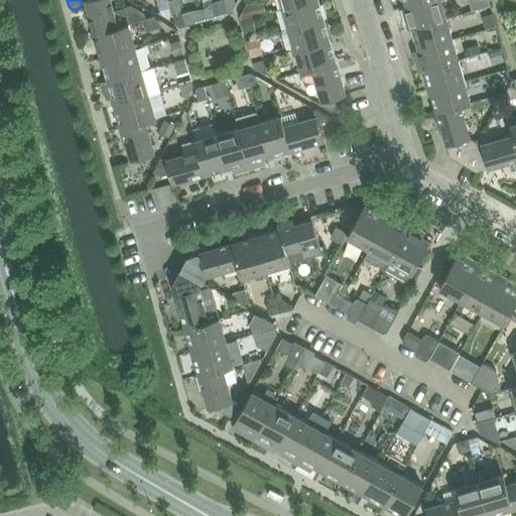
[(118,27),(118,26),(110,0),(88,0),(86,1),(95,34),(118,27)]
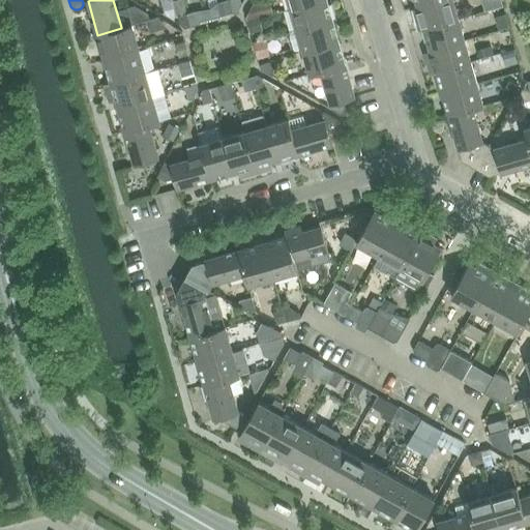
[(182,0),(176,0),(174,1),(178,16),(186,12),(182,0)]
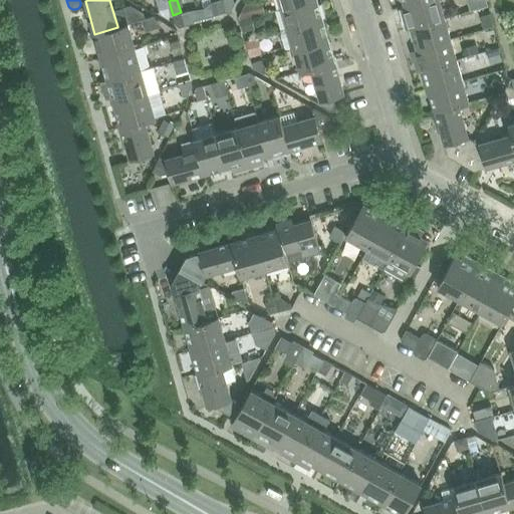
[(215,15),(229,11),(225,0),(217,0),(211,2),(215,15)]
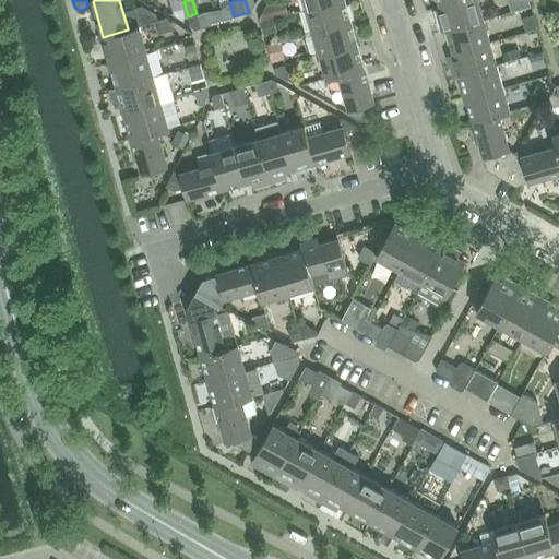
[(245,0),(249,12),(252,11),(256,3),(254,0),(245,0)]
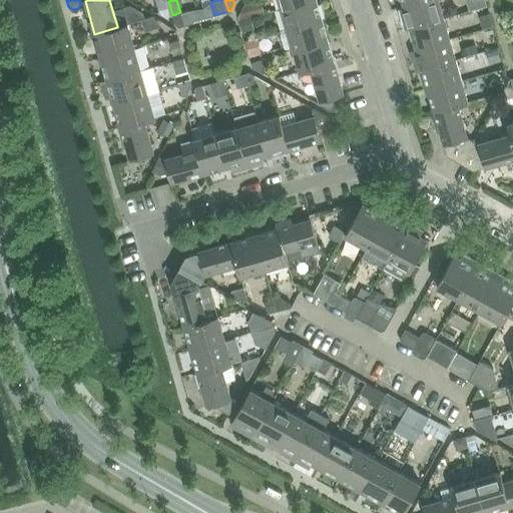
[(246,0),(237,17),(238,20),(251,17),(248,6),(246,0)]
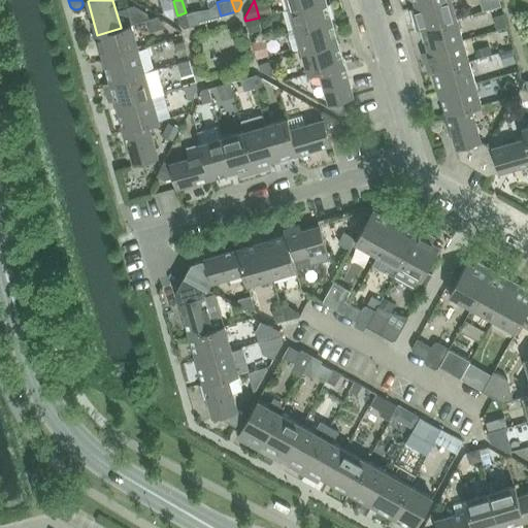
[(296,30),(331,20),(325,0),(319,0),(291,8),(296,30)]
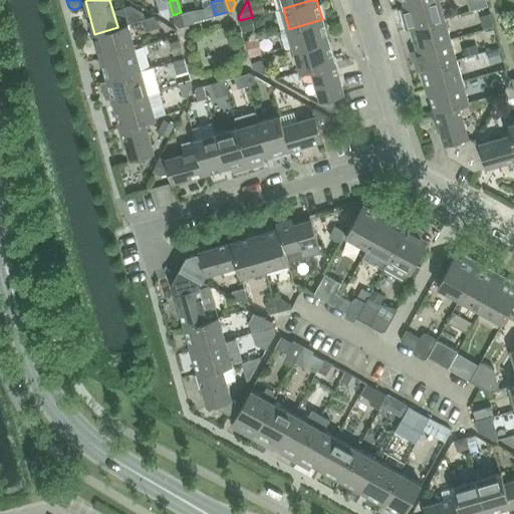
[(439,0),(429,0),(405,7),(411,28),(445,18),(439,0)]
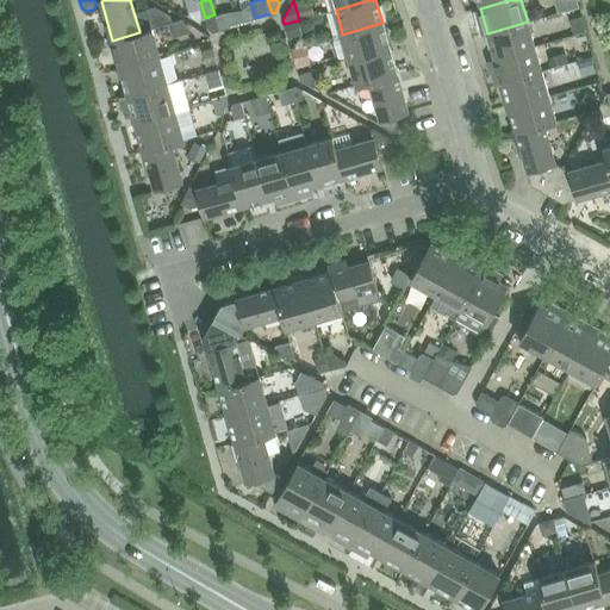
[(554,0),(559,13),(579,7),(577,0),(554,0)]
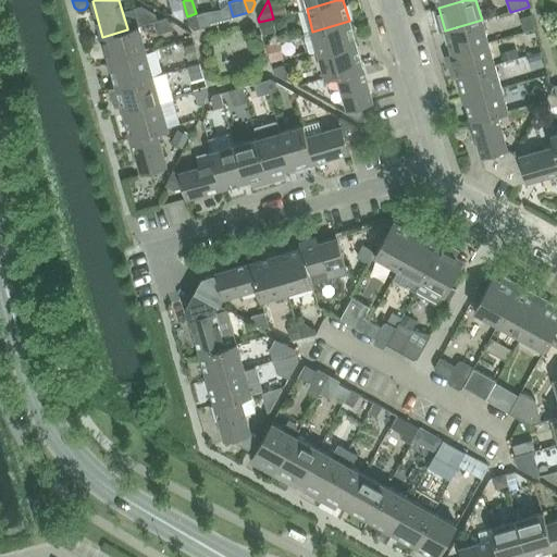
[(144,5),(134,9),(139,25),(158,21),(156,13),(144,5)]
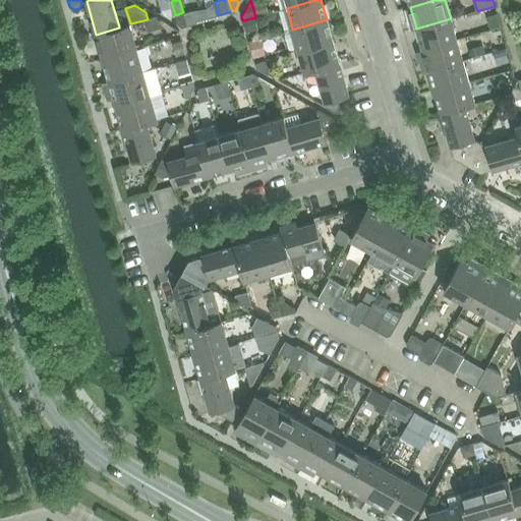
[(185,12),(188,25),(197,22),(194,10),(185,12)]
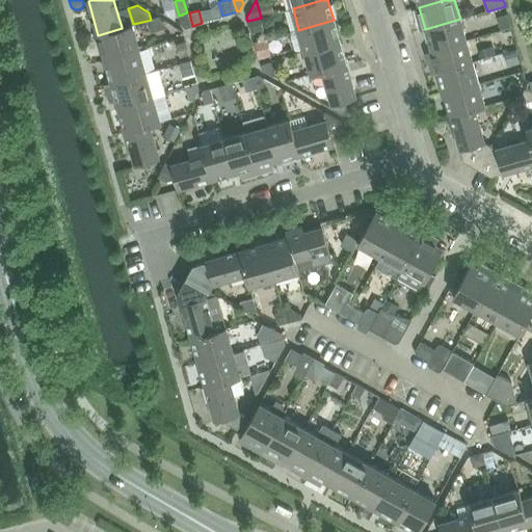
[(192,26),(189,12),(180,16),(183,25),(187,27),(192,26)]
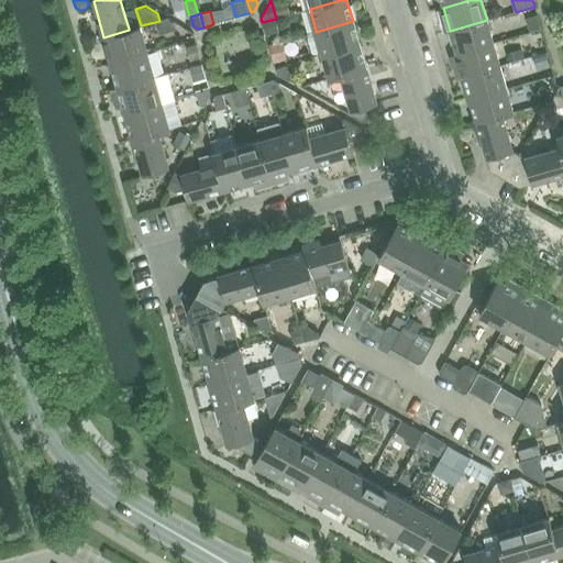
[(541,28),(537,14),(527,18),(531,30),(541,28)]
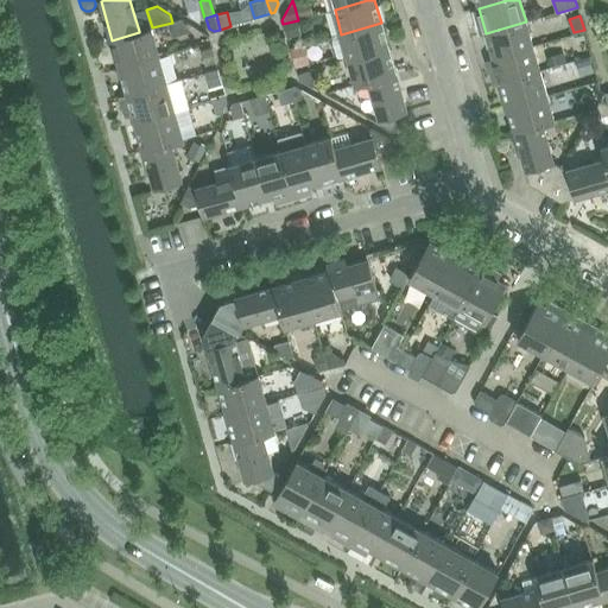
[(183,20),(168,24),(171,36),(187,31),(183,20)]
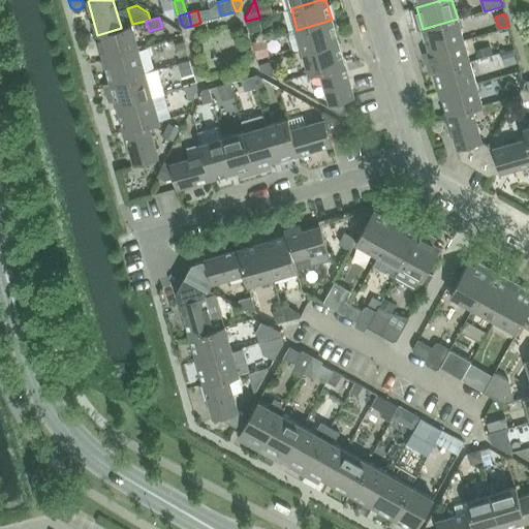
[(458,19),(423,29),(429,50),(464,40),(458,19)]
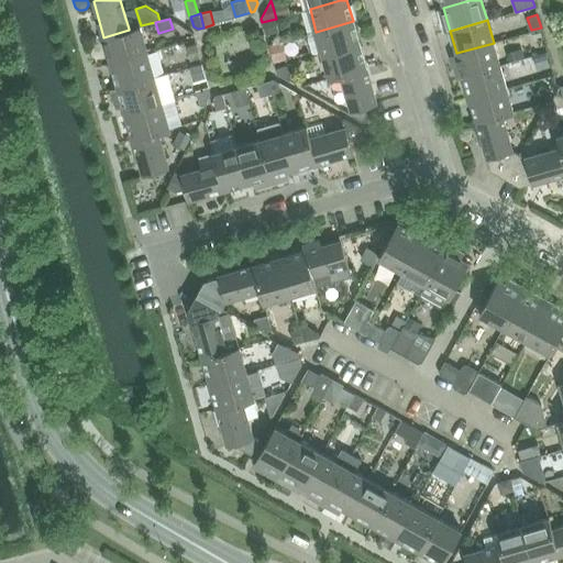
[(273,21),(263,24),(266,36),(276,33),(273,21)]
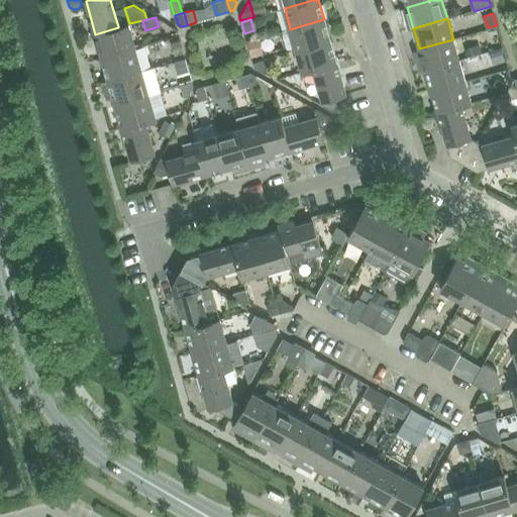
[(296,49),(330,40),(324,19),(290,29),(296,49)]
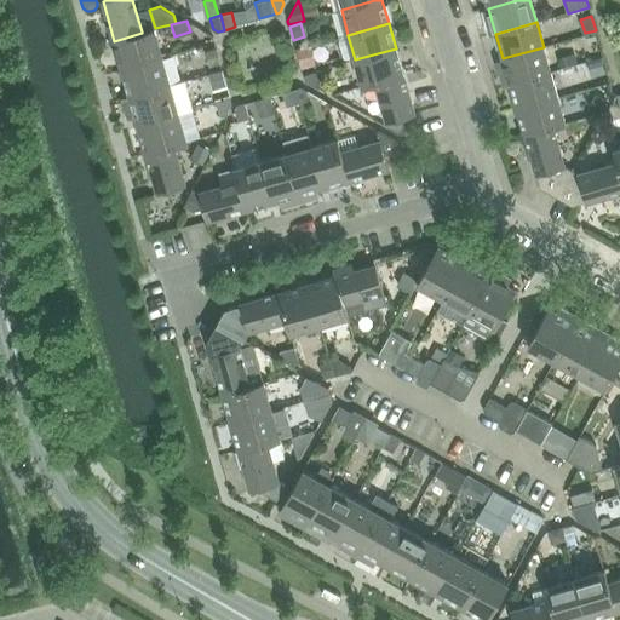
[(142,32),(142,33),(114,41),(122,69),(162,57),(155,28),(142,32)]
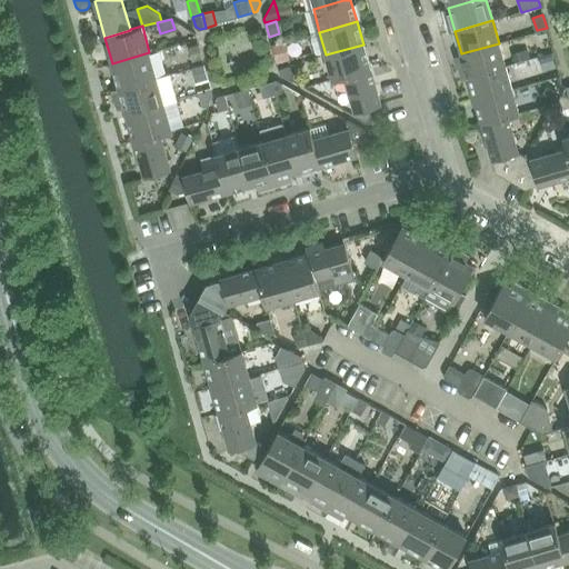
[(286,42),(272,47),(277,63),(290,60),(286,42)]
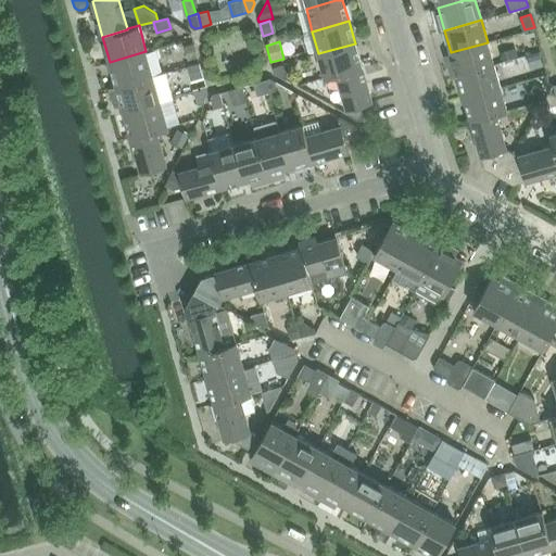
[(494,64),(488,42),(451,52),(453,60),(447,61),(452,77),(458,76),(457,75),(494,64)]
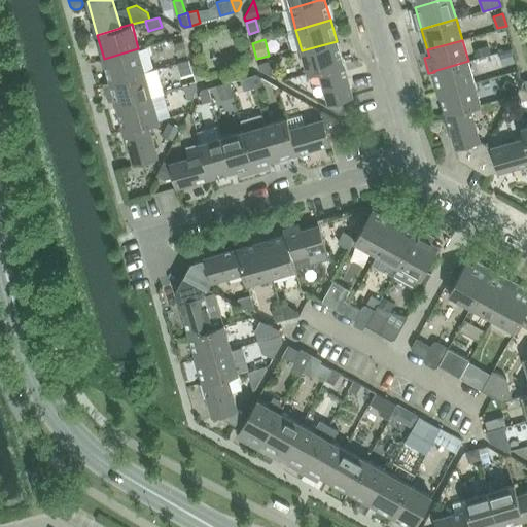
[(183,41),(175,43),(178,57),(187,54),(183,41)]
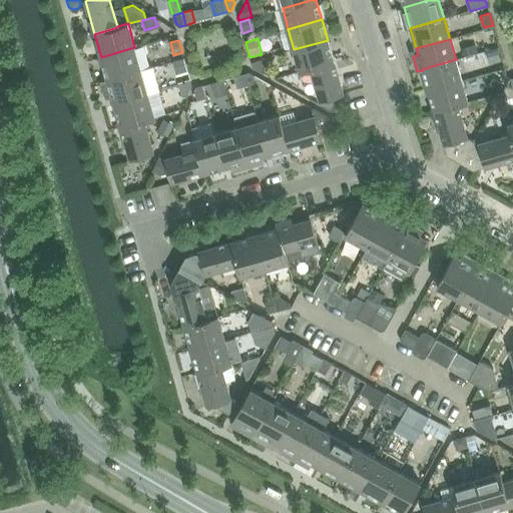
[(311,67),(334,61),(328,40),(294,49),(301,71),(311,68),(311,67)]
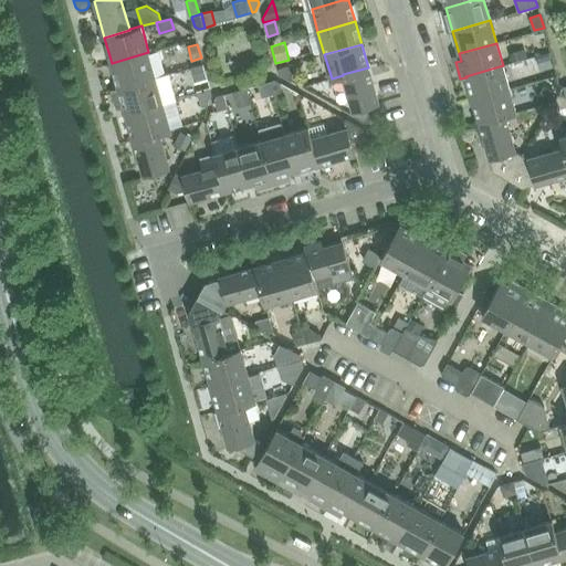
[(525,50),(510,54),(512,62),(527,58),(525,50)]
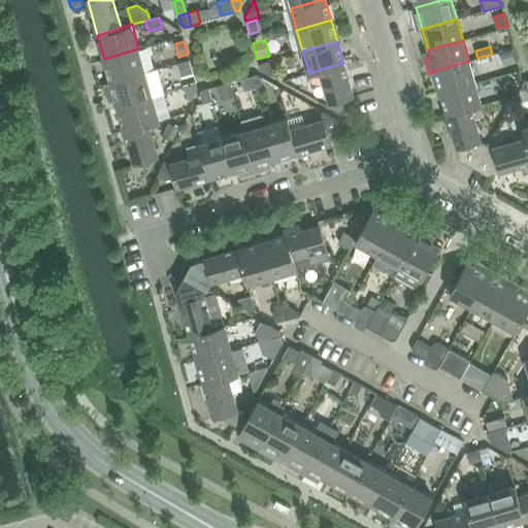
[(138,48),(104,59),(110,81),(110,83),(145,72),(138,48)]
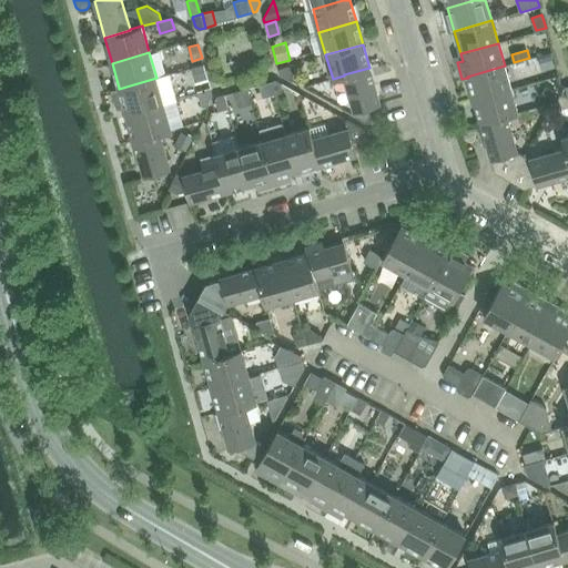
[(551,56),(538,59),(541,68),(554,63),(551,56)]
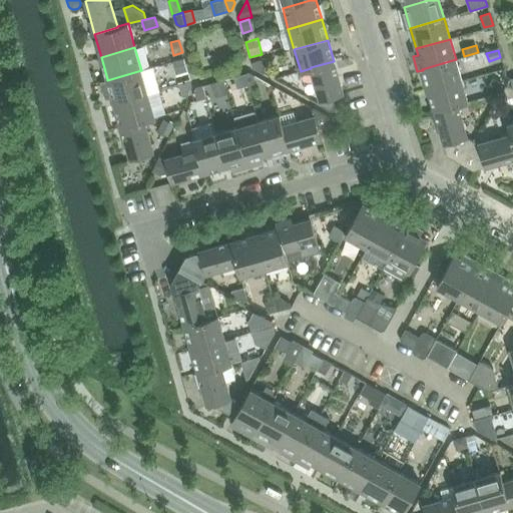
[(184,58),(172,61),(176,74),(187,71),(184,58)]
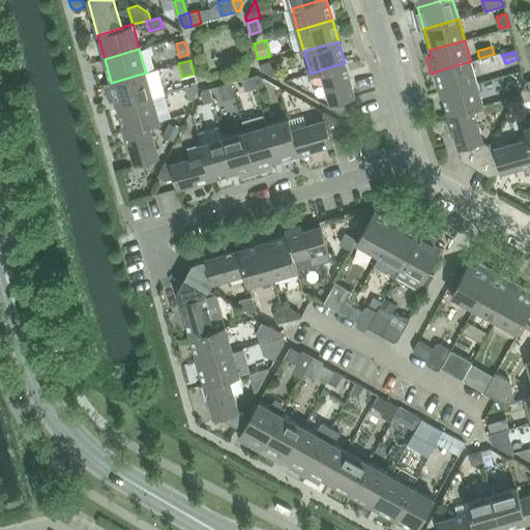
[(275,60),(260,65),(261,69),(271,76),(280,72),(275,60)]
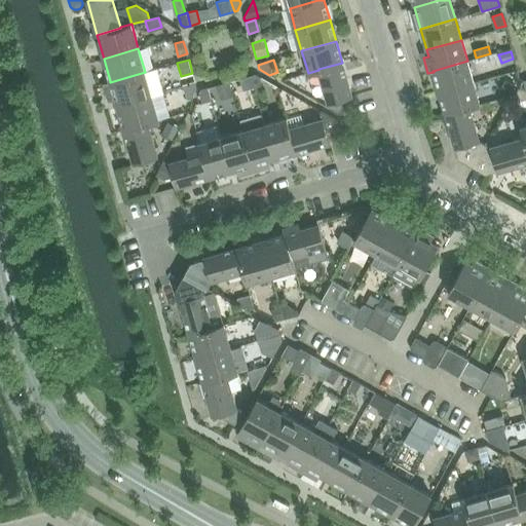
[(433,71),(434,72),(439,92),(474,82),(467,61),(433,71)]
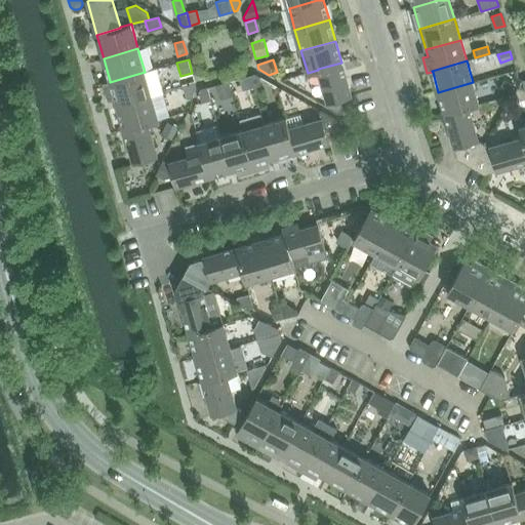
[(351,96),(341,63),(318,69),(318,70),(328,107),(340,114),(342,110),(339,99),(351,96)]
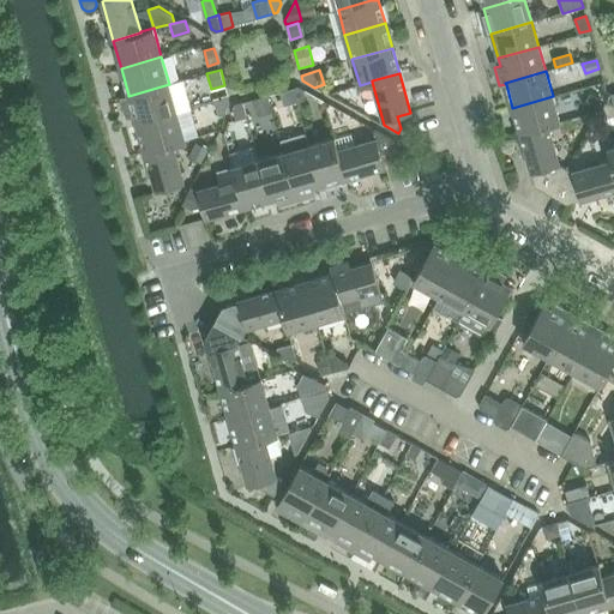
[(137,124),(178,113),(188,109),(181,82),(169,84),(128,96),(128,95),(121,97),(127,119),(134,116),(137,124)]
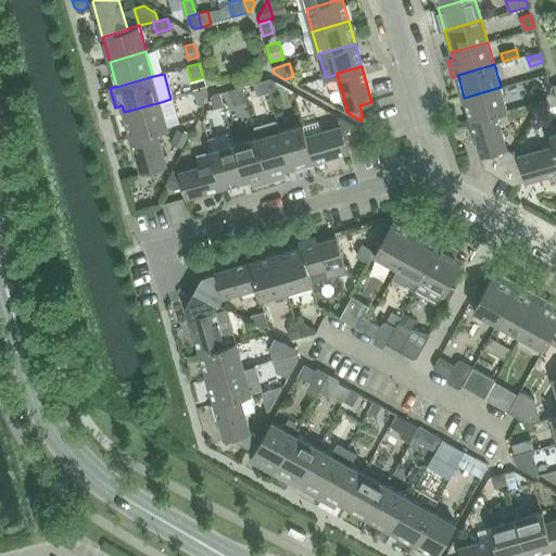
[(269,79),(265,80),(268,93),(274,91),(275,83),(269,79)]
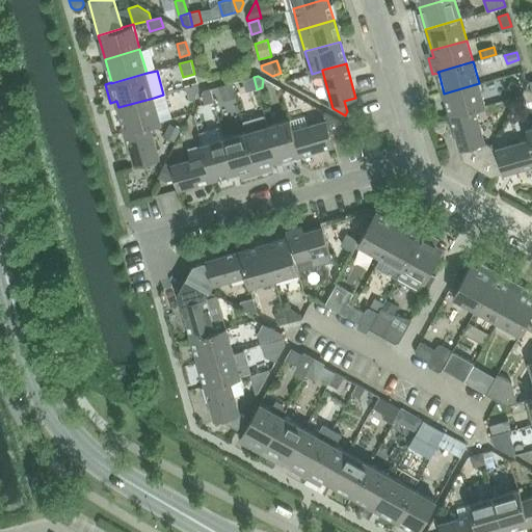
[(246,92),(257,89),(254,77),(242,80),(246,92)]
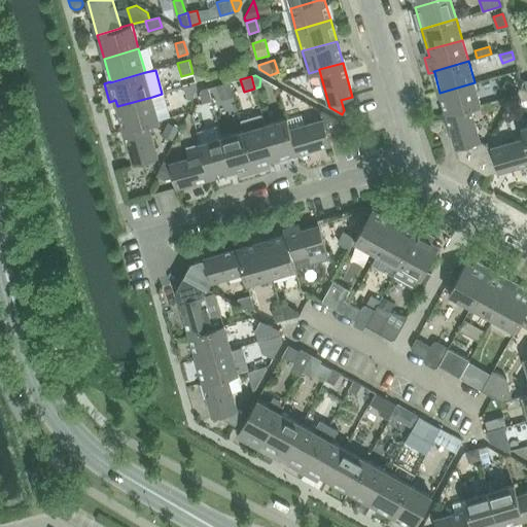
[(506,79),(501,90),(508,95),(515,84),(506,79)]
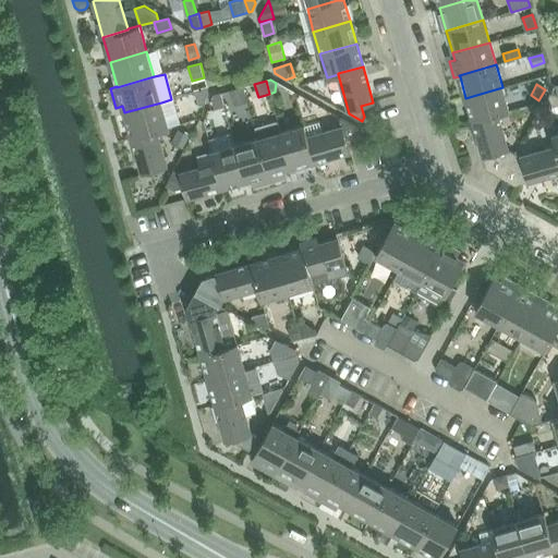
[(242,87),(230,92),(233,104),(245,100),(242,87)]
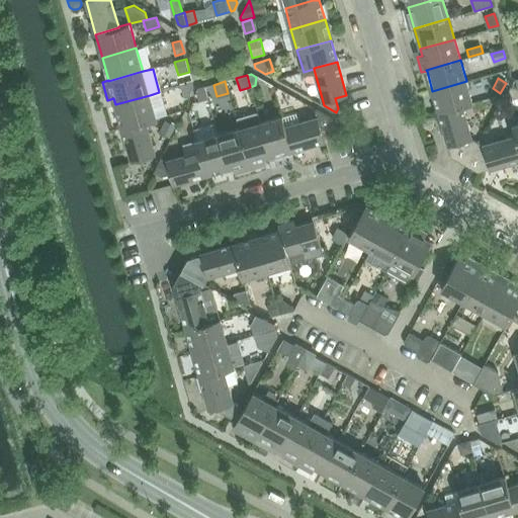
[(462,105),(462,106),(472,103),(466,81),(432,91),(438,112),(462,105)]
